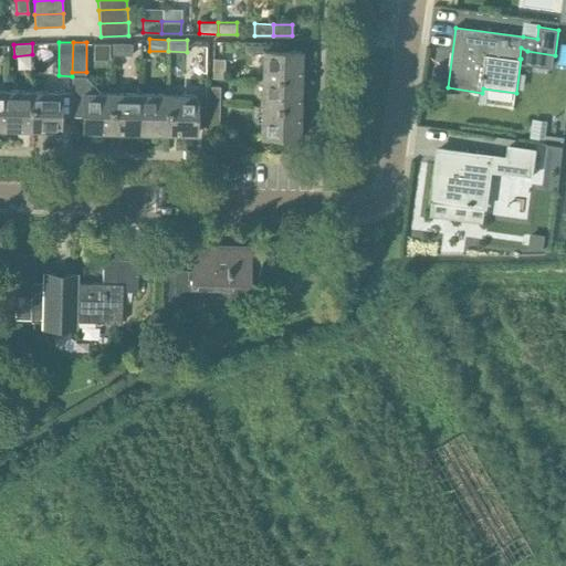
[(113,43),(113,53),(132,54),(133,43),(113,43)]
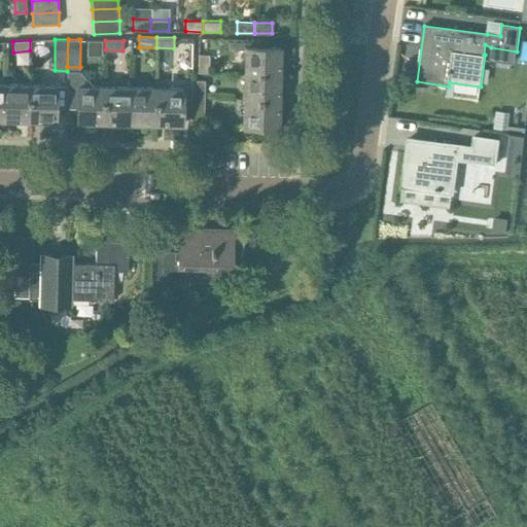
[(244,73),(280,74),(281,47),(245,46),(244,73)]
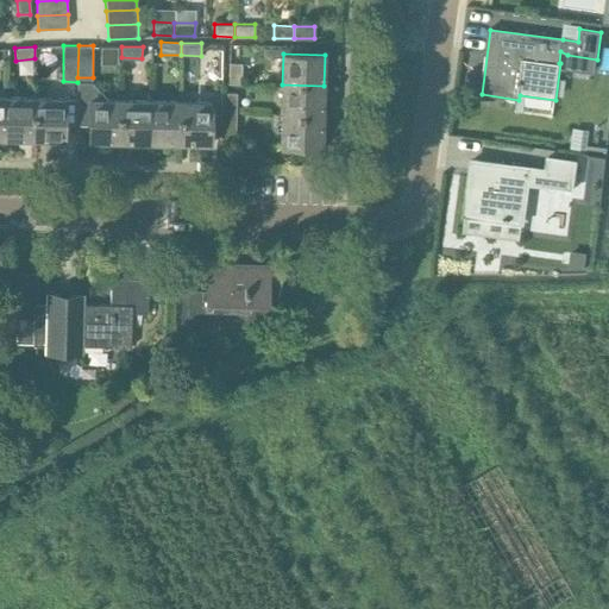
[(228,83),(240,83),(242,63),(230,62),(228,83)]
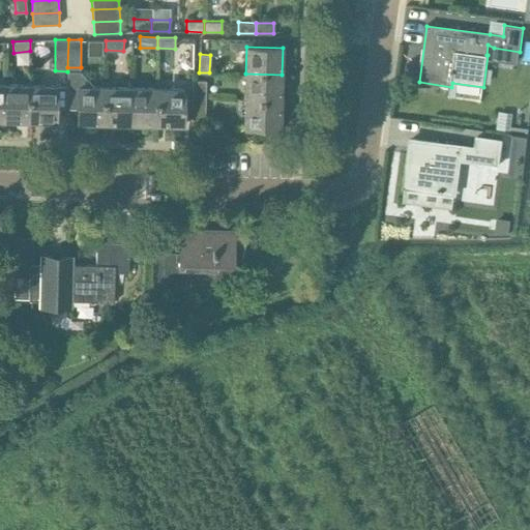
[(81,67),(67,67),(67,71),(67,108),(78,108),(78,122),(105,123),(105,87),(93,86),(80,71),(81,67)]
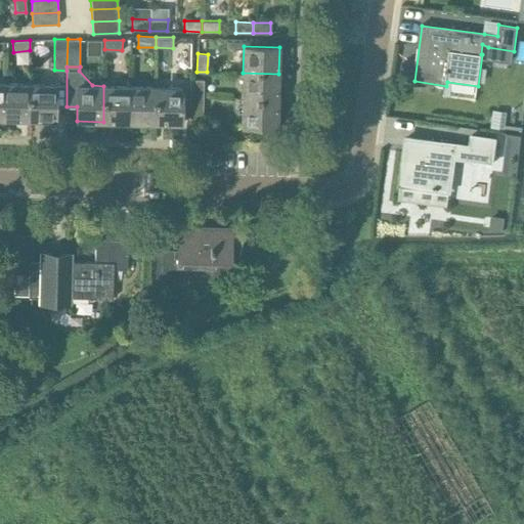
[(278,98),(278,74),(243,73),(243,98),(278,98)]
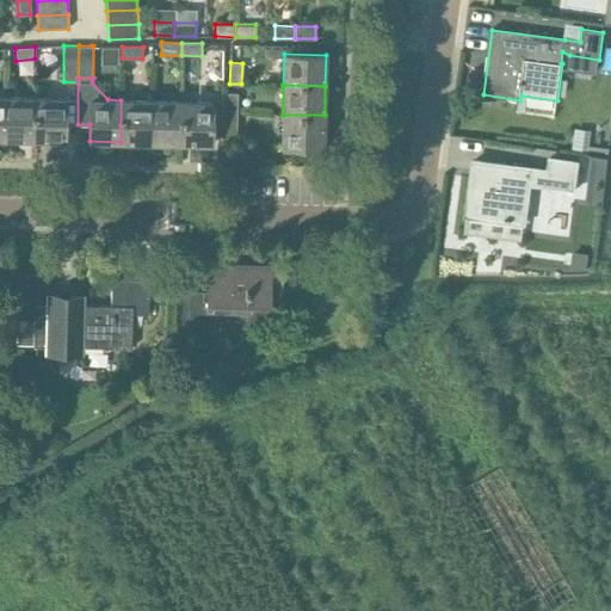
[(222,109),(236,109),(236,92),(222,92),(222,109)]
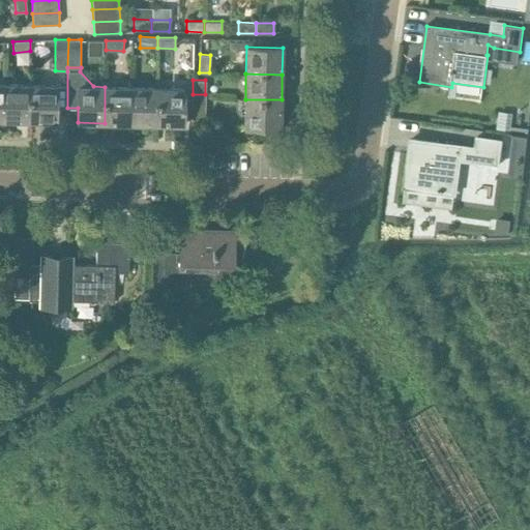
[(30,85),(4,84),(3,121),(29,121),(30,85)]
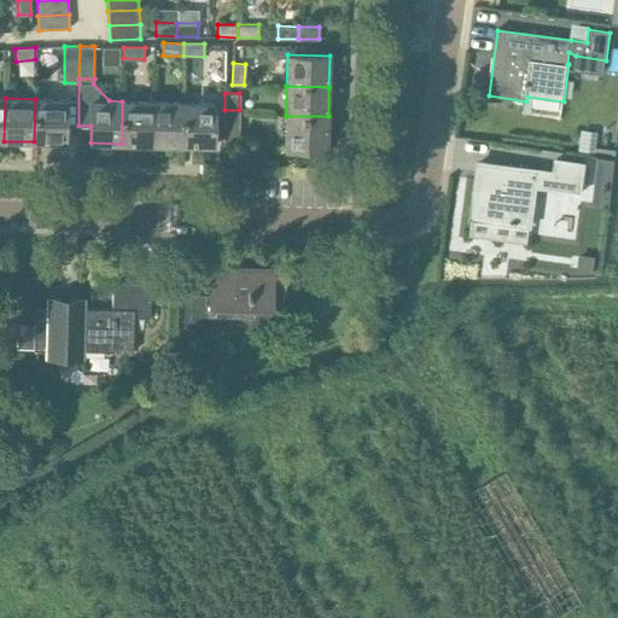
[(35,99),(34,141),(65,143),(65,100),(35,99)]
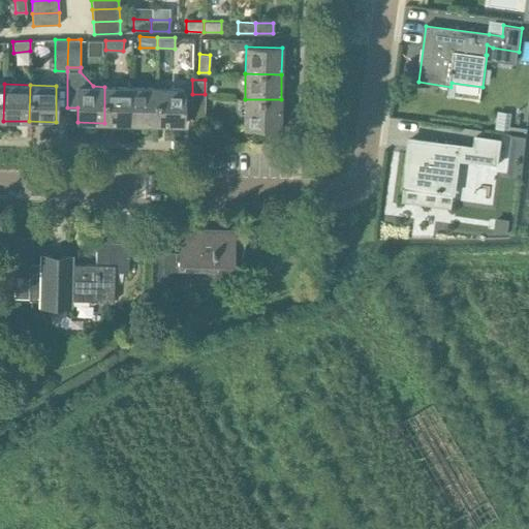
[(131,87),(104,87),(104,123),(130,124),(131,87)]
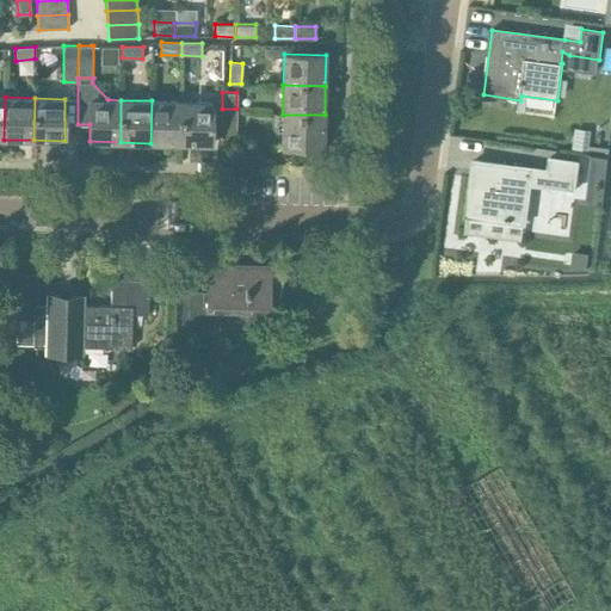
[(150,143),(180,143),(181,102),(152,100),(150,143)]
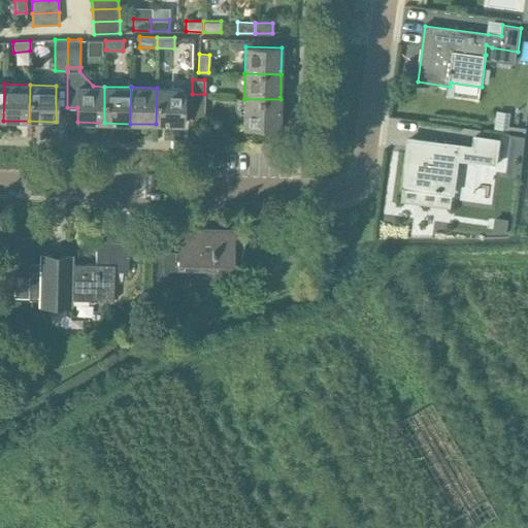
[(157,88),(156,124),(183,125),(183,89),(157,88)]
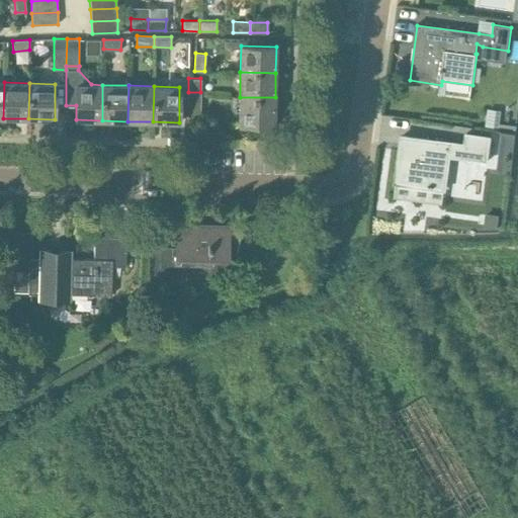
[(200,92),(188,92),(187,122),(200,122),(200,92)]
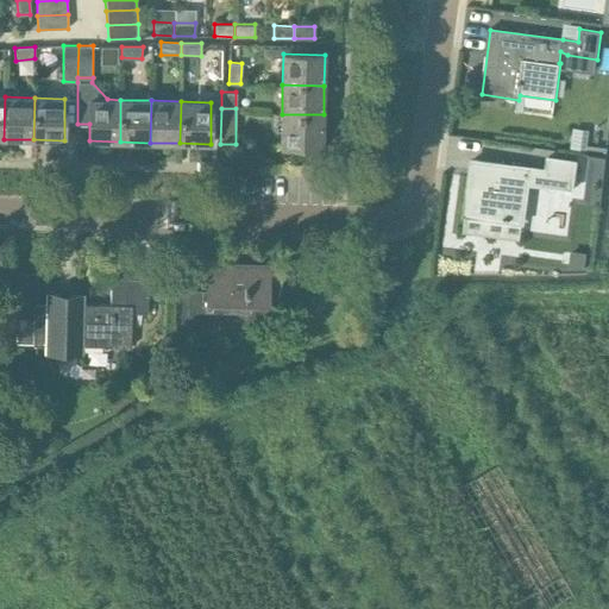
[(324,114),(282,114),(281,145),(322,146),(324,114)]
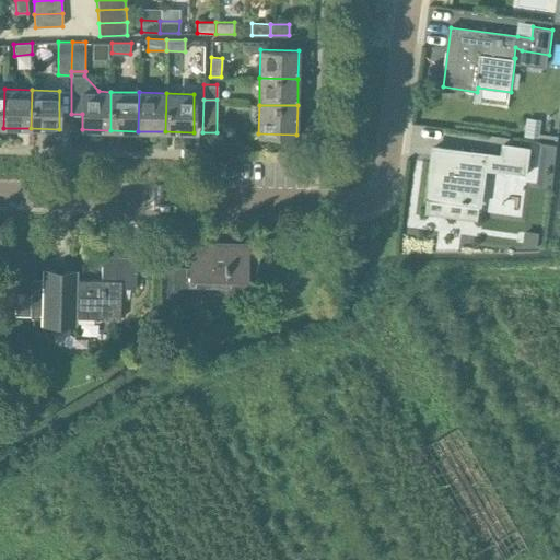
[(527,121),(525,140),(536,141),(539,142),(541,123),(538,123),(527,121)]
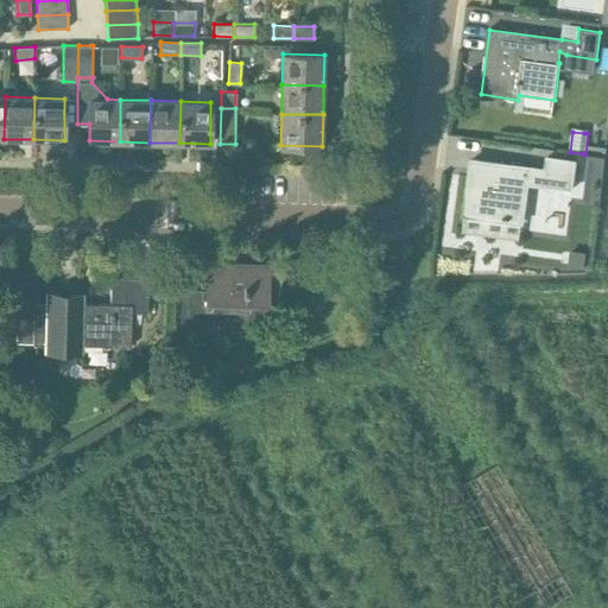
[(472,160),(464,215),(521,223),(527,183),(571,189),(575,159),(544,154),(542,171),(530,169),(472,160)]
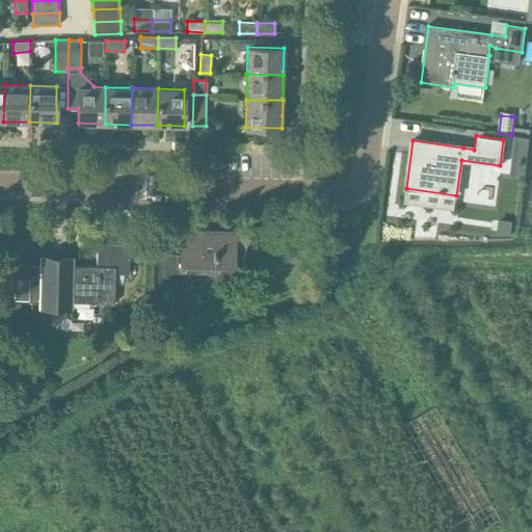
[(234,233),(216,232),(216,230),(202,230),(202,232),(181,231),(180,253),(164,253),(164,289),(187,290),(187,271),(233,272),(233,264),(238,265),(238,262),(242,262),(247,237),(234,234),(234,233)]
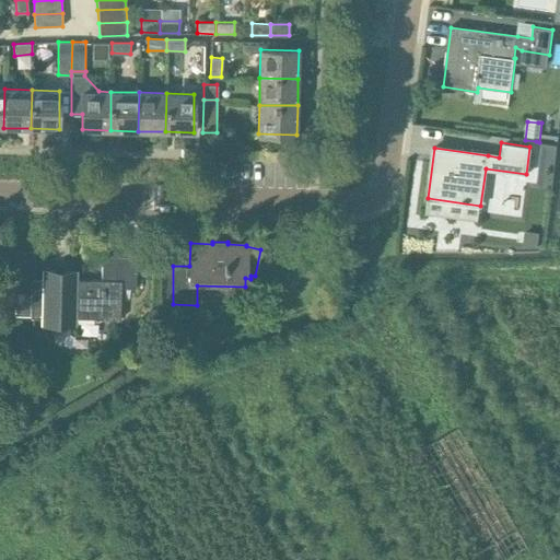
[(49,279),(34,279),(35,254),(15,254),(14,317),(119,319),(119,288),(135,288),(136,254),(102,253),(101,280),(68,280),(68,270),(49,270),(49,279)]
